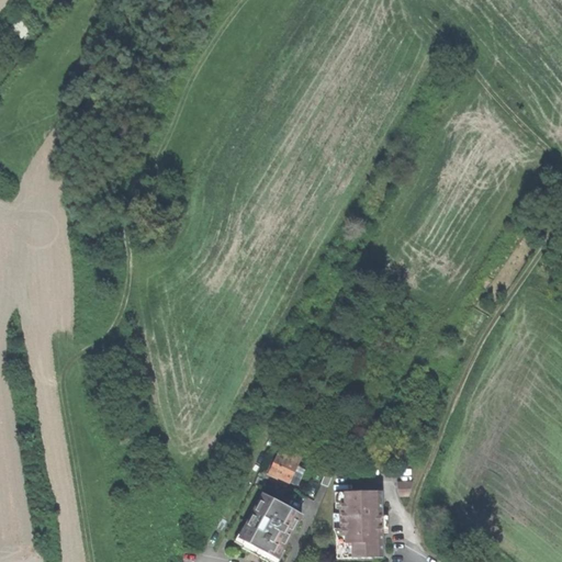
[(295,484),(302,471),(301,468),(296,465),(301,456),(281,447),(268,472),(281,478),(288,481),(288,482),(292,484),(295,484)]
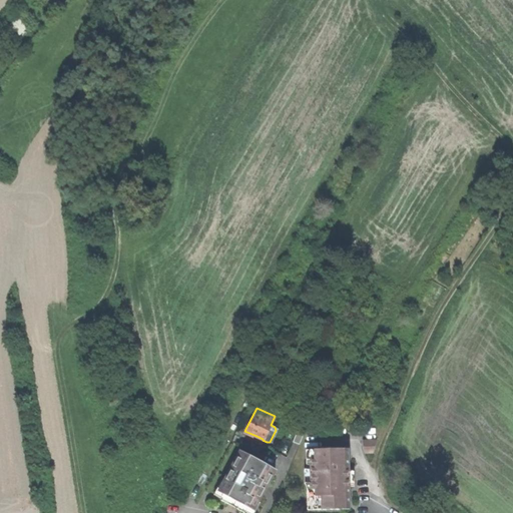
[(298,444),(304,431),(298,427),(291,441),(298,444)]
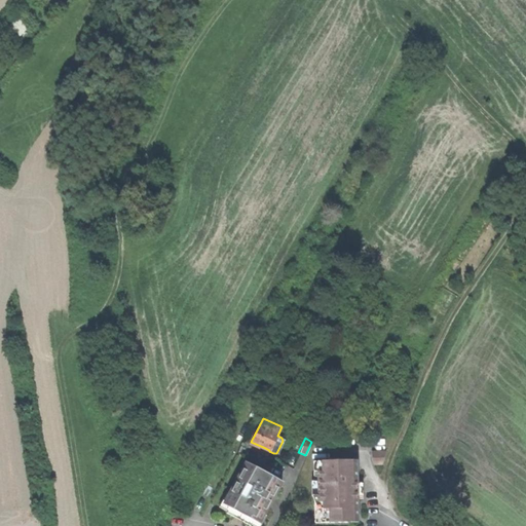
[(373,464),(380,463),(384,451),(371,451),(371,460),(373,464)]
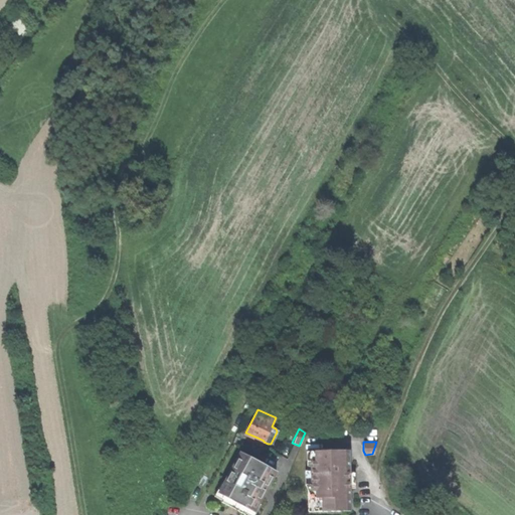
[(307,485),(307,511),(328,511),(349,511),(349,488),(349,473),(348,451),(306,451),(307,470),(307,485)]
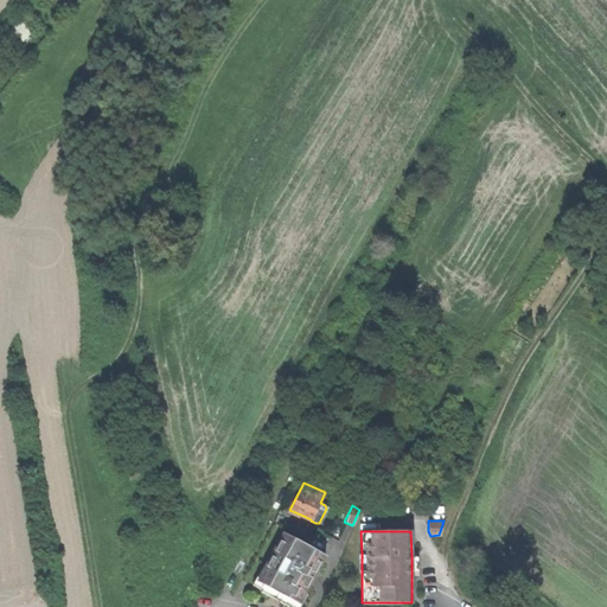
[(264,570),(259,579),(266,582),(263,585),(291,600),(292,598),(299,601),(304,592),(306,588),(307,588),(317,572),(315,570),(324,554),(311,547),(310,549),(296,542),(298,540),(285,532),(283,535),(275,549),(274,549),(264,566),(266,567),(264,570)]
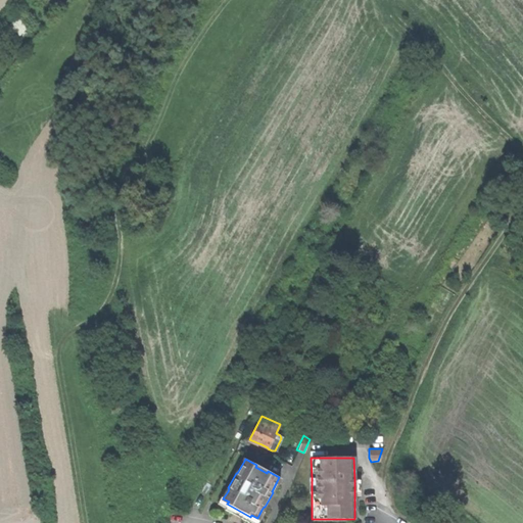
[(235,472),(236,473),(237,473),(244,461),(241,459),(235,472)]
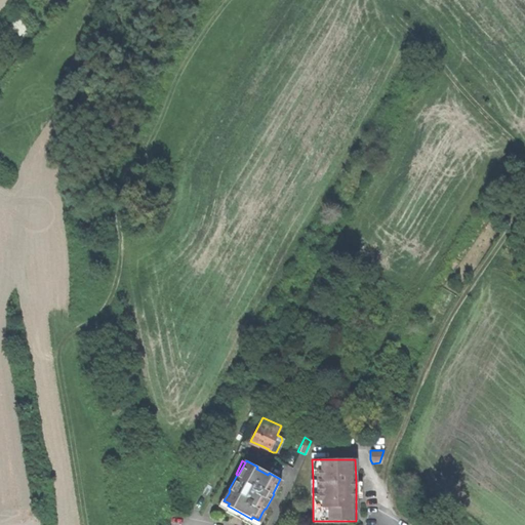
[(259,524),(266,514),(263,512),(258,520),(252,517),(251,519),(228,506),(230,503),(224,500),(229,493),(226,491),(218,506),(226,510),(225,511),(237,517),(249,524),(250,523),(254,524),(259,524)]
